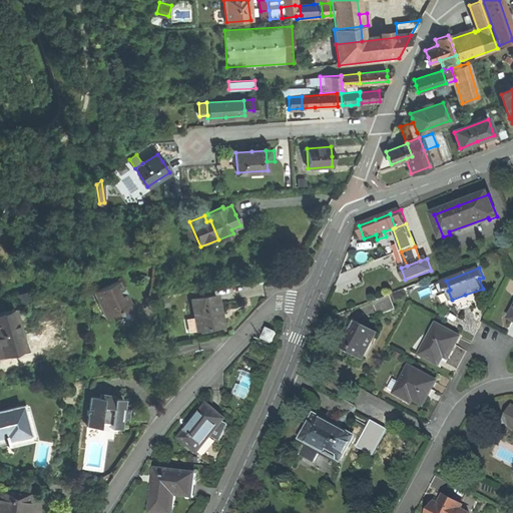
[(127,323),(133,320),(117,280),(93,290),(102,311),(114,307),(116,312),(113,314),(120,326),(127,323)]
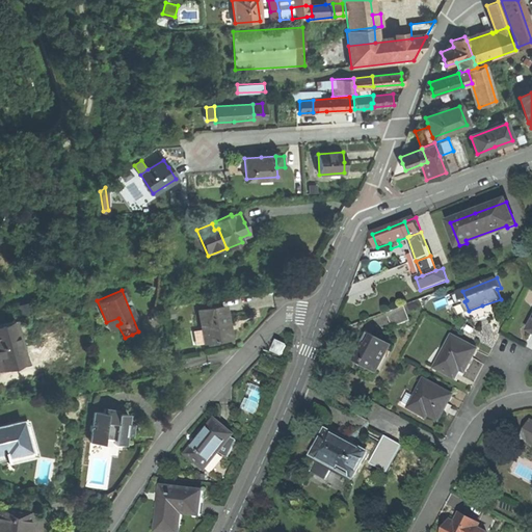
[(469,311),(464,301),(455,304),(459,315),(469,311)]
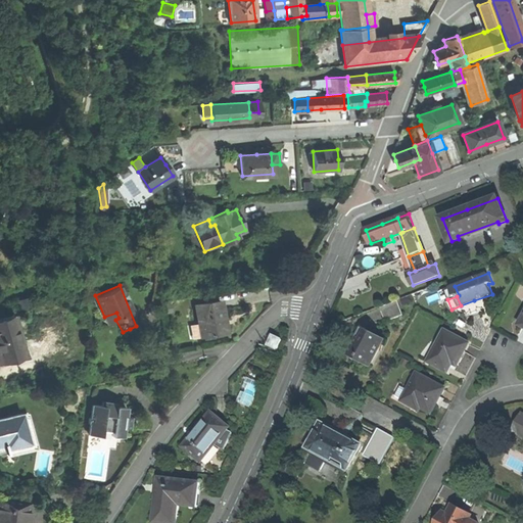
[(202,336),(212,335),(226,332),(226,331),(227,331),(225,320),(224,320),(221,299),(197,303),(200,323),(202,336)]
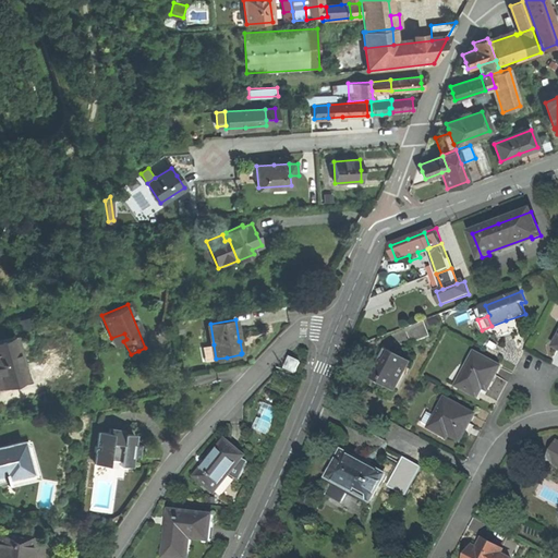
[(433,335),(426,320),(409,328),(414,342),(433,335)]
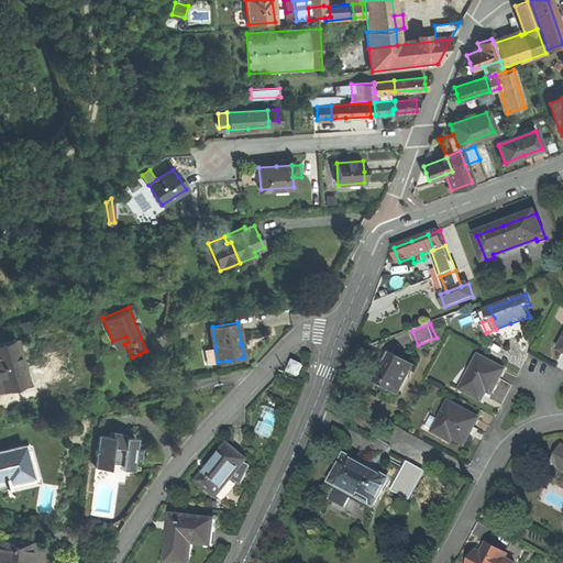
[(0,390),(25,384),(13,340),(0,343),(0,390)]
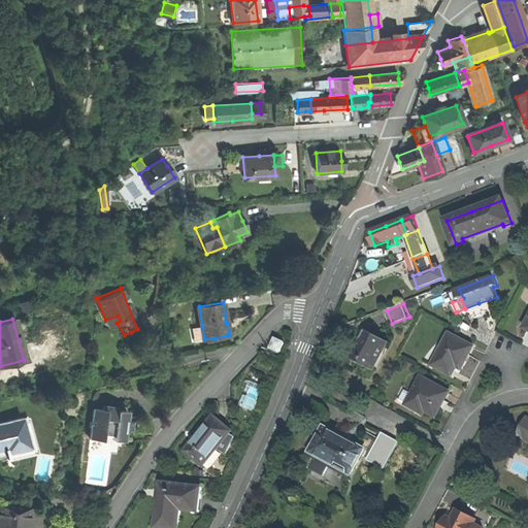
[(202,326),(192,327),(195,341),(204,339),(202,326)]
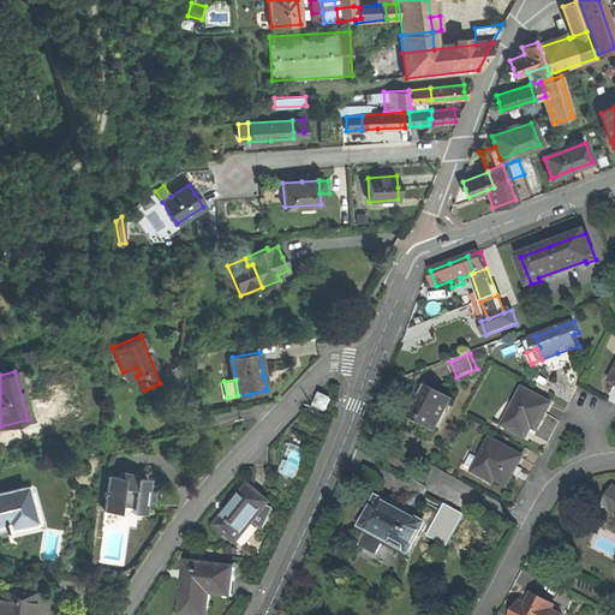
[(417,407),(412,415),(424,421),(423,422),(436,429),(452,399),(428,387),(425,390),(428,392),(424,398),(423,396),(417,407)]
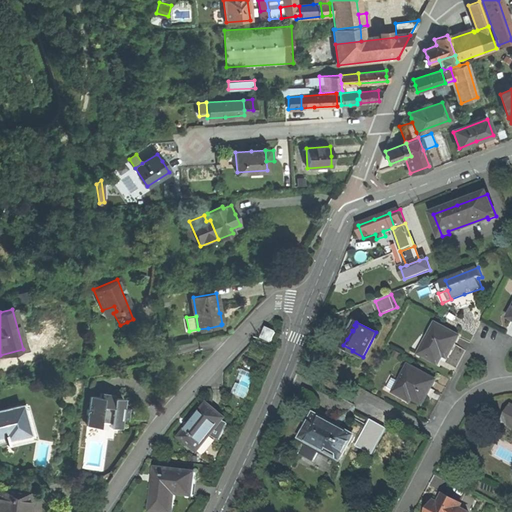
[(436,323),(420,353),(439,364),(446,350),(451,352),(455,344),(459,336),(436,323)]
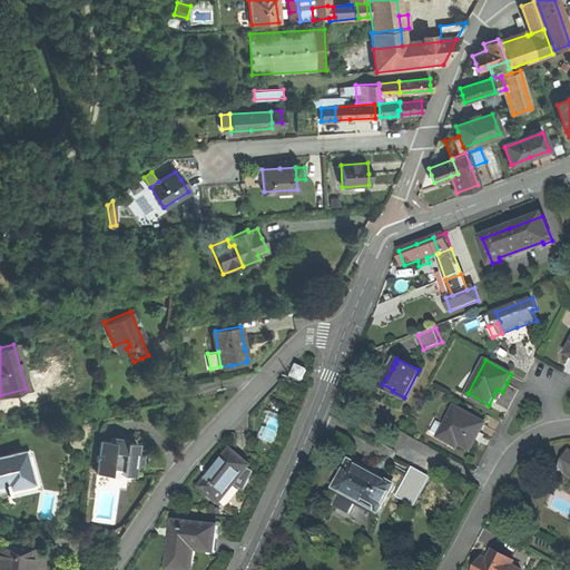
[(293,376),(303,380),(307,370),(298,365),(293,376)]
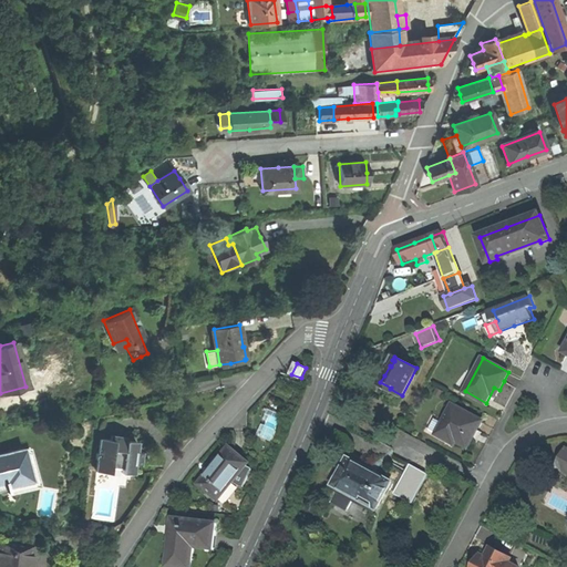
[(483,421),(453,404),(437,434),(447,440),(450,436),(468,447),(477,432),(483,421)]
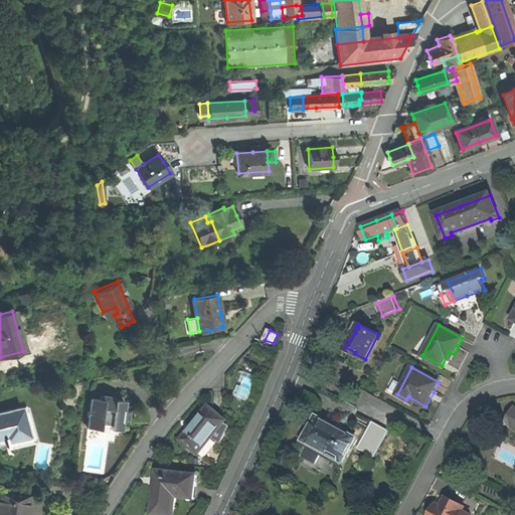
[(120,430),(121,421),(127,421),(127,416),(128,410),(123,409),(124,401),(114,399),(114,397),(102,396),(102,399),(92,398),(90,411),(88,411),(87,416),(89,417),(88,427),(99,428),(100,423),(110,424),(109,428),(120,430)]
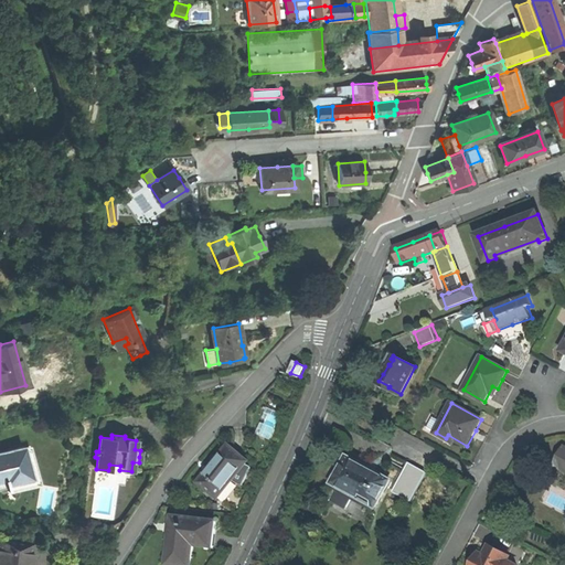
[(230,446),(220,456),(212,466),(209,466),(204,470),(205,473),(199,482),(217,499),(234,480),(246,465),(248,461),(230,446)]
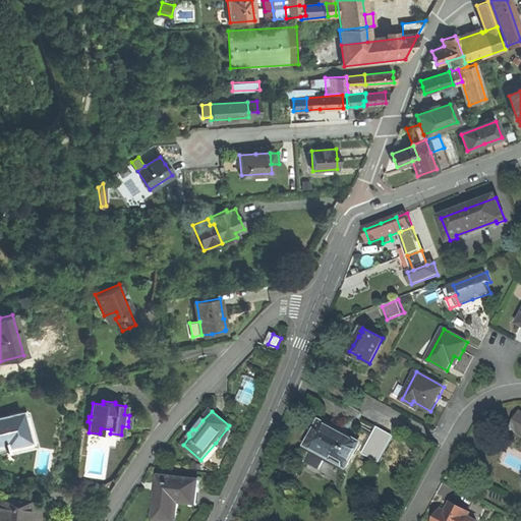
[(6,448),(30,442),(21,412),(0,417),(0,445),(3,444),(5,452),(7,451),(6,448)]
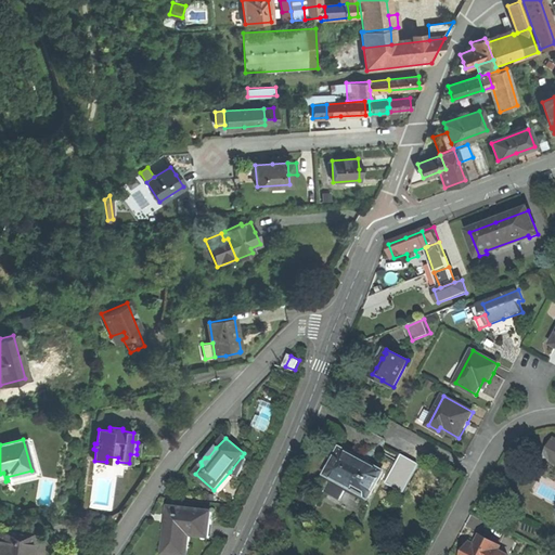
[(554,439),(544,456),(554,462),(554,439)]
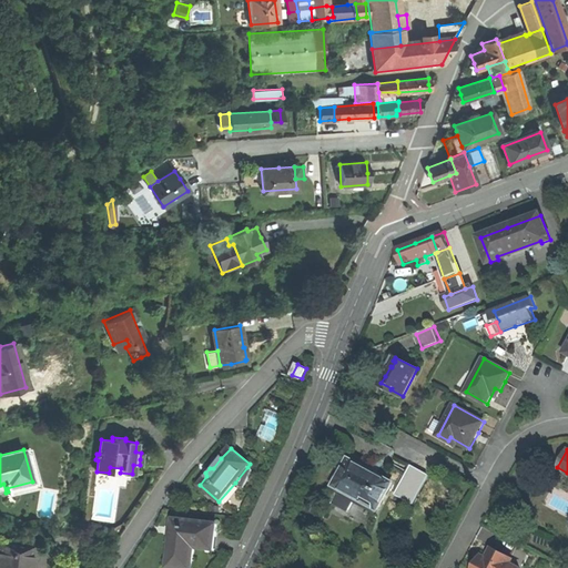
[(393,482),(350,458),(335,485),(338,487),(355,496),(353,500),(376,514),(387,493),(393,482)]
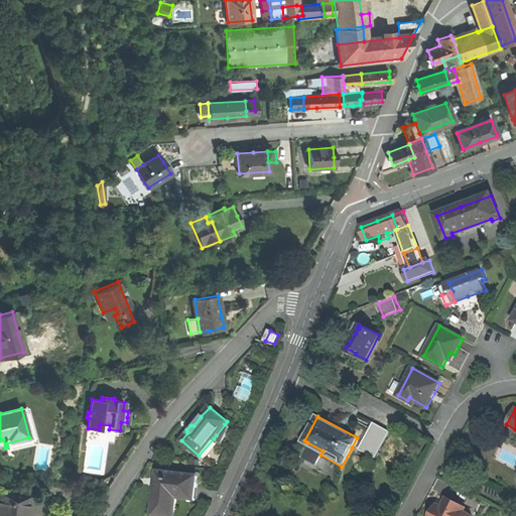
[(231,427),(225,424),(214,438),(223,442),(231,427)]
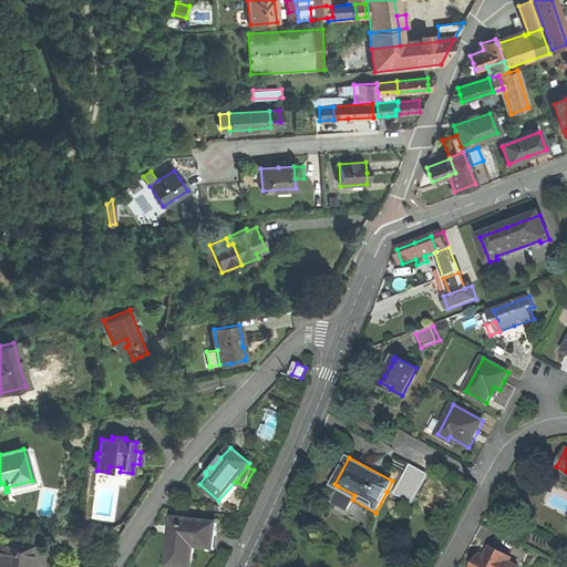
[(352,500),(354,495),(338,486),(330,501),(347,509),(352,500)]
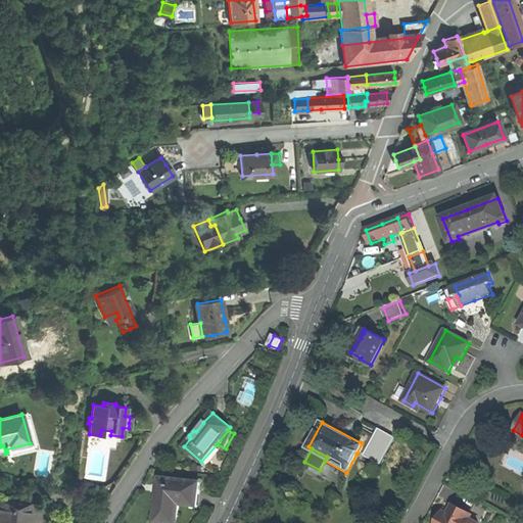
[(154,522),(161,522),(177,522),(180,505),(197,507),(200,483),(159,477),(156,501),(154,522)]
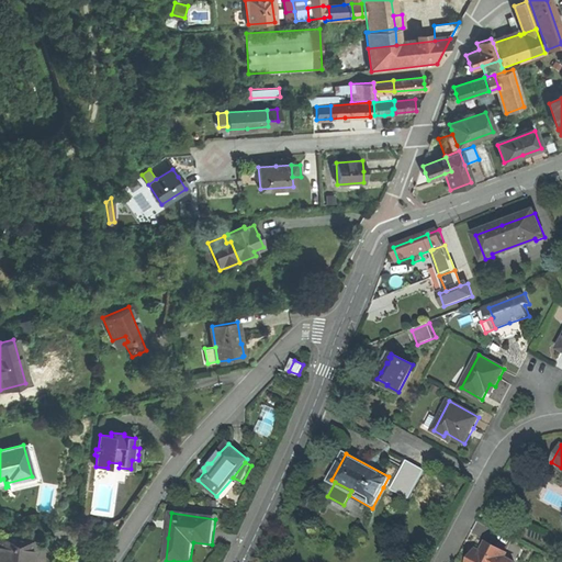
[(0,561),(31,561),(32,561),(35,540),(0,535),(0,561)]
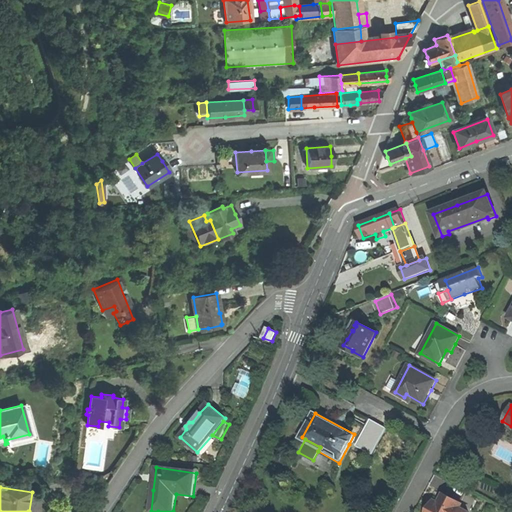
[(468,511),(460,507),(462,504),(443,494),(439,503),(435,501),(429,511),(468,511)]
